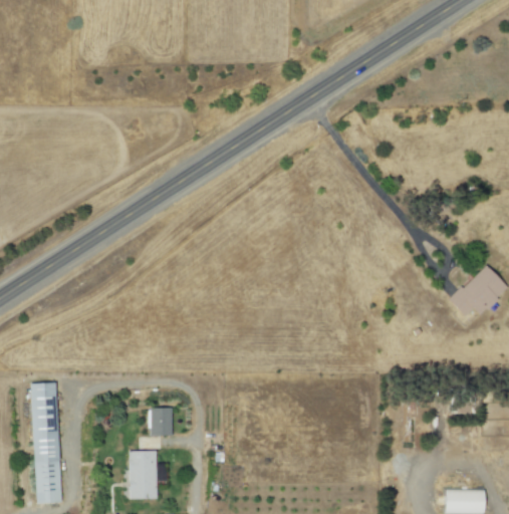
[(449,301),(465,317),(473,308),(481,316),(508,288),(485,265),(449,301)]
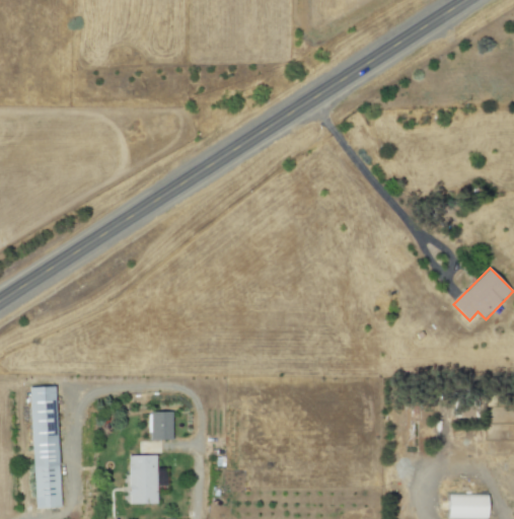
[(62,507),(57,385),(30,387),(35,508),(62,507)]
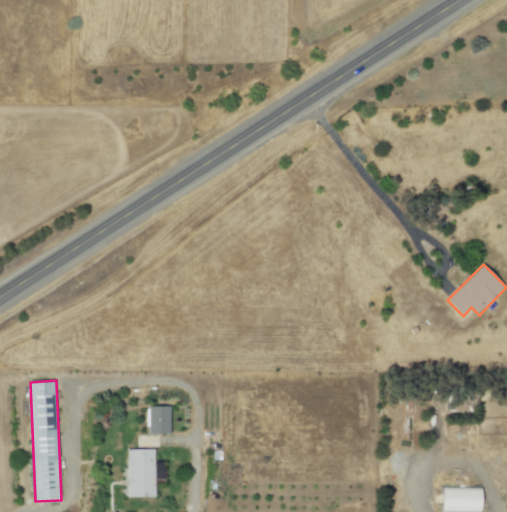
[(171,405),(150,406),(150,434),(171,433),(171,405)]
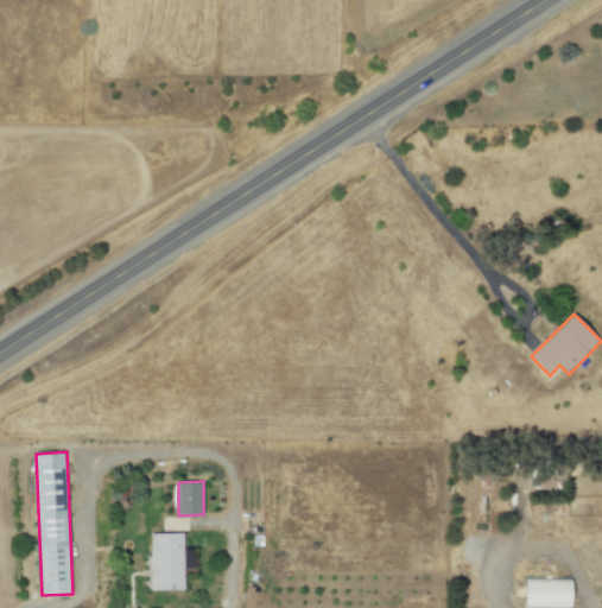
[(185,533),(152,533),(153,590),(185,590),(185,533)]
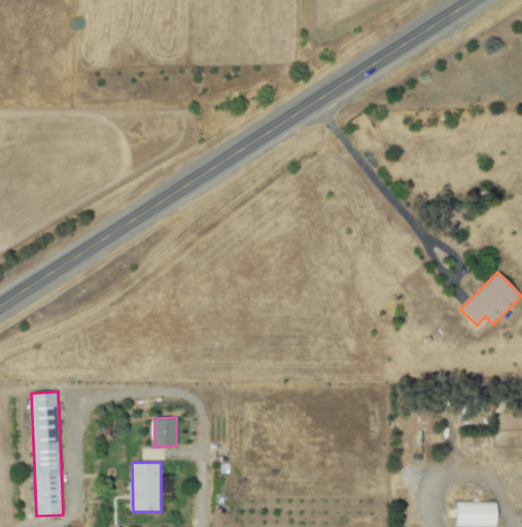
[(495,501),(455,502),(455,526),(495,526),(495,501)]
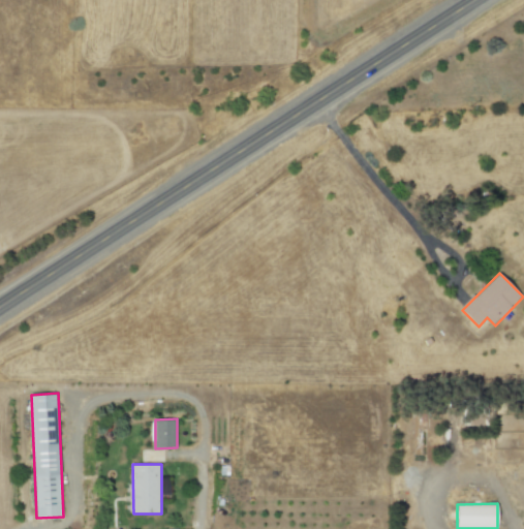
All buildings are outlined.
